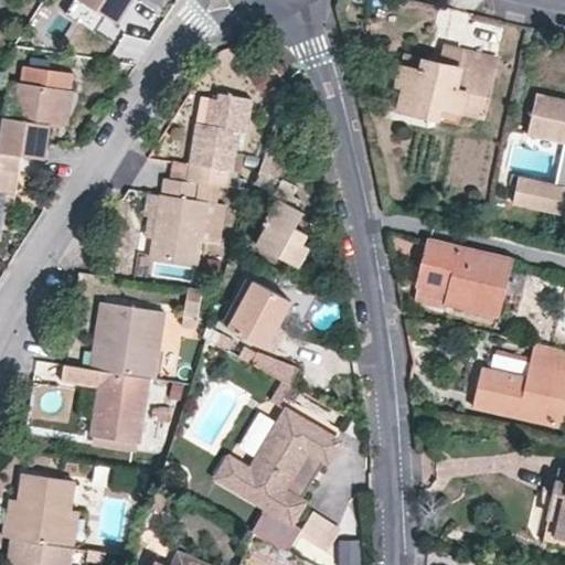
[(105,13),(84,0),(74,0),(66,11),(95,30),(105,13)]
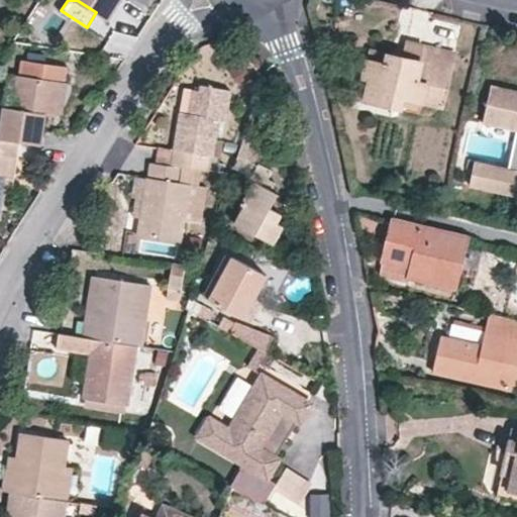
[(77,0),(96,12),(107,19),(118,0),(77,0)]
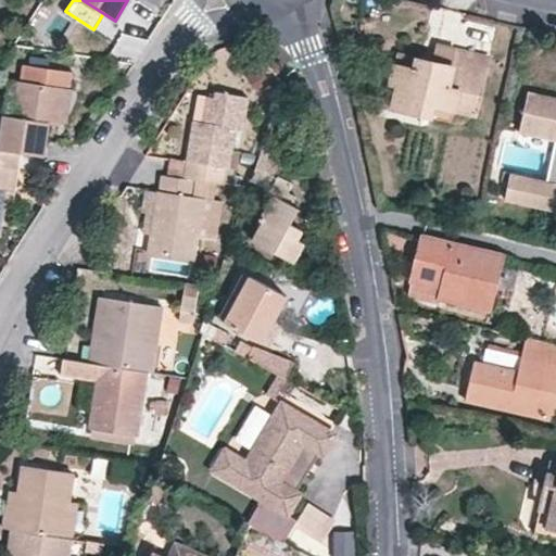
[(127,0),(115,21),(121,24),(136,0),(127,0)]
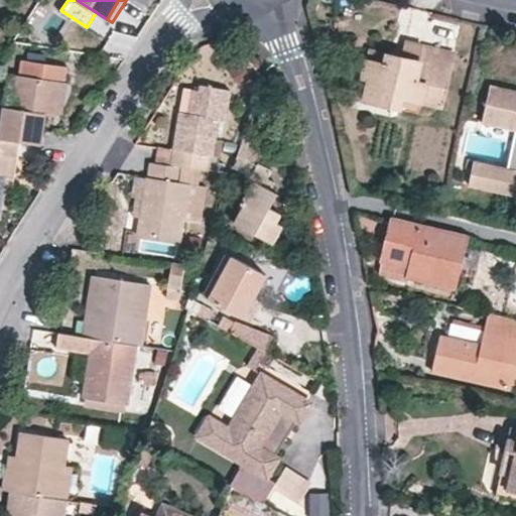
[(365,99),(400,106),(403,96),(439,105),(449,66),(420,59),(423,44),(405,40),(402,55),(383,51),(380,61),(366,58),(363,76),(369,77),(365,99)]
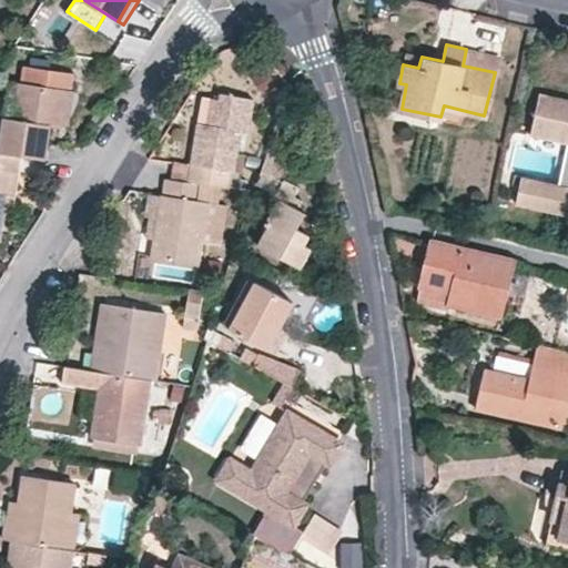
[(466,49),(463,66),(495,72),(498,53),(467,47),(466,49)]
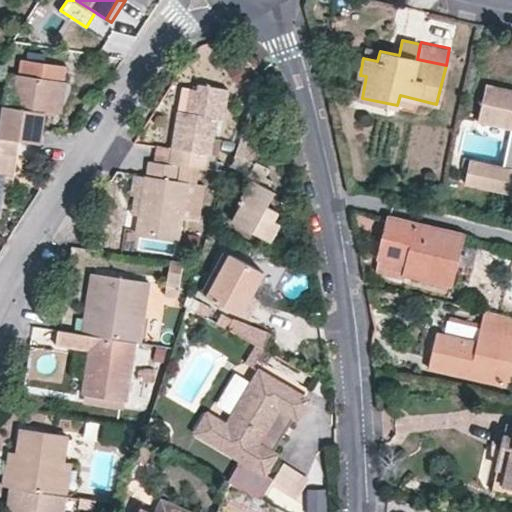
[(13,106),(45,112),(54,113),(55,110),(63,111),(67,79),(45,77),(47,61),(22,57),(13,106)]
